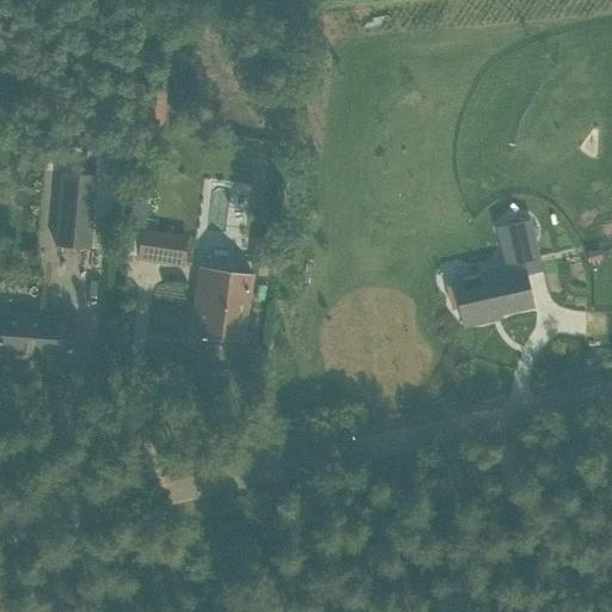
[(136,130),(160,134),(166,89),(141,86),(136,130)]
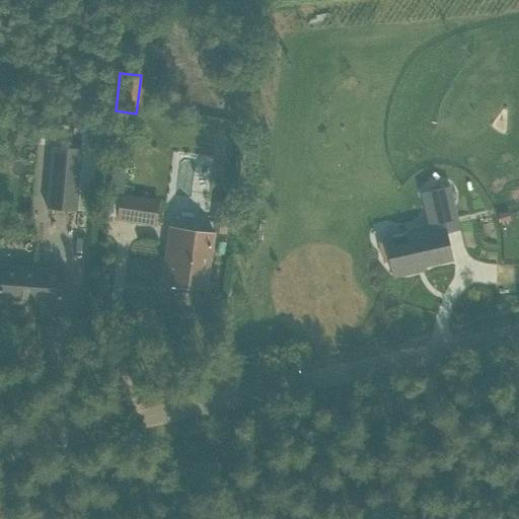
[(46,207),(75,209),(81,147),(52,144),(46,207)]
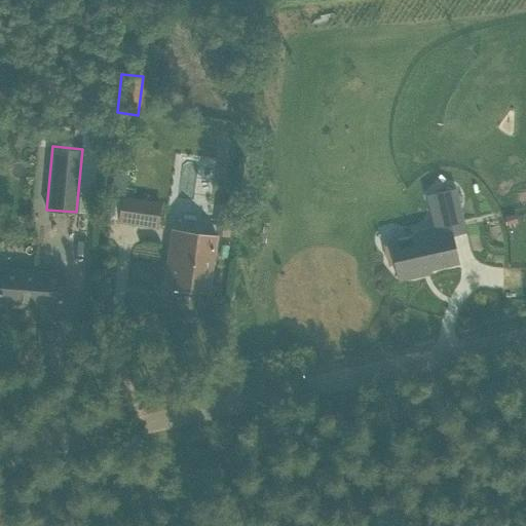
[(118,222),(156,226),(159,201),(134,197),(134,186),(121,186),(118,222)]
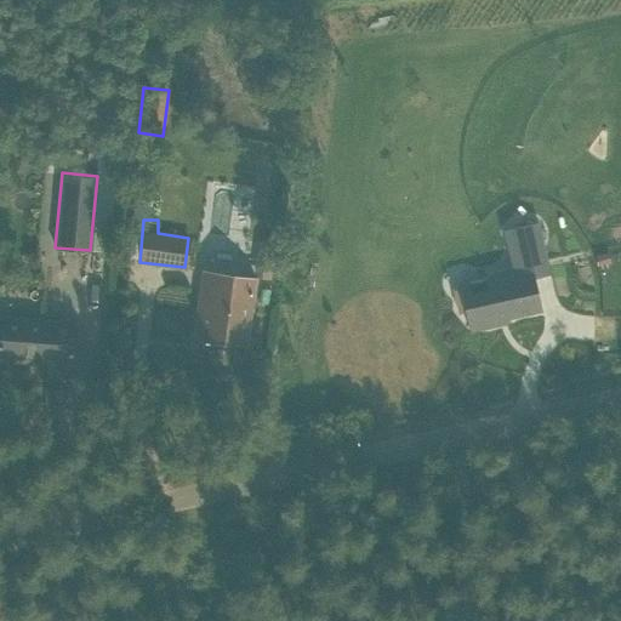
[(468,331),(497,324),(496,319),(541,311),(531,277),(548,273),(536,222),(501,229),(508,266),(484,272),(485,275),(456,281),(457,288),(450,290),(455,314),(463,312),(468,331)]
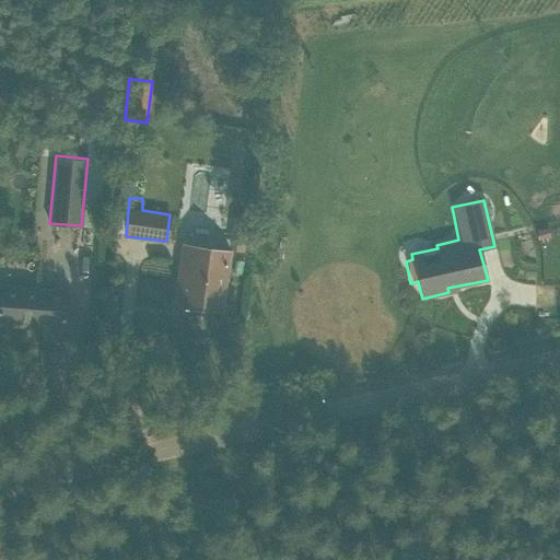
[(226,246),(231,219),(214,217),(210,244),(226,246)]
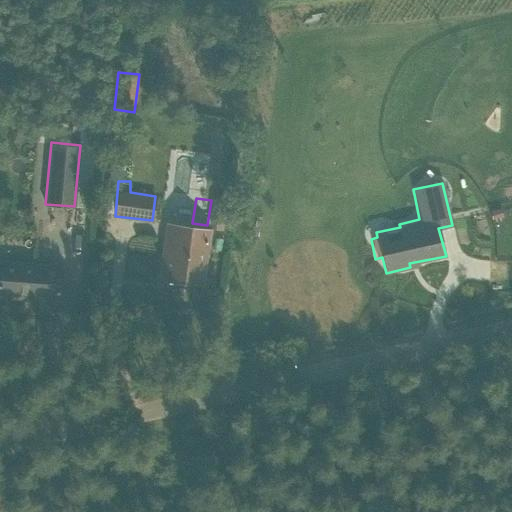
[(157,278),(201,285),(199,298),(205,299),(207,282),(203,281),(211,228),(165,222),(157,278)]
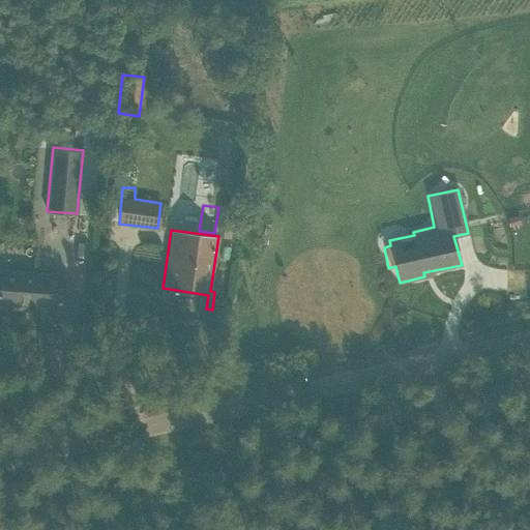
[(39,319),(59,320),(63,274),(1,269),(0,276),(0,305),(40,310),(39,319)]
